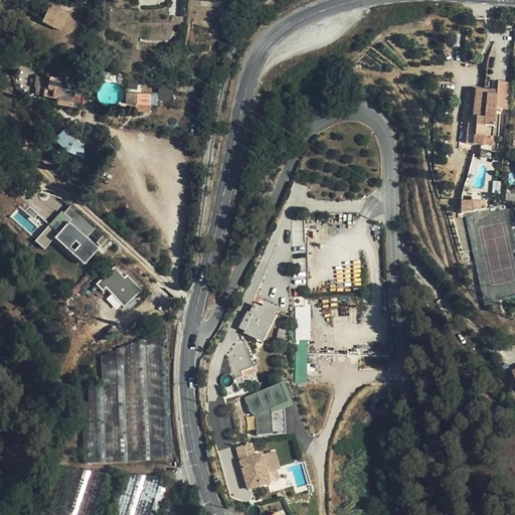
[(50,6),(42,21),(60,30),(68,15),(50,6)]
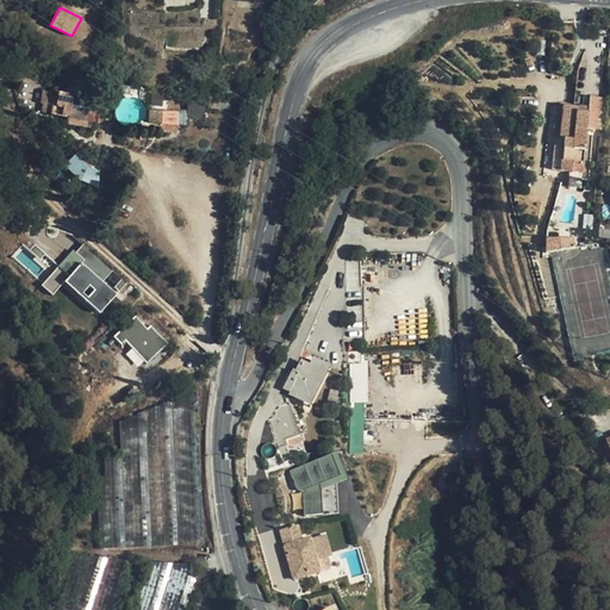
[(72,101),(54,93),(45,109),(64,118),(72,101)]
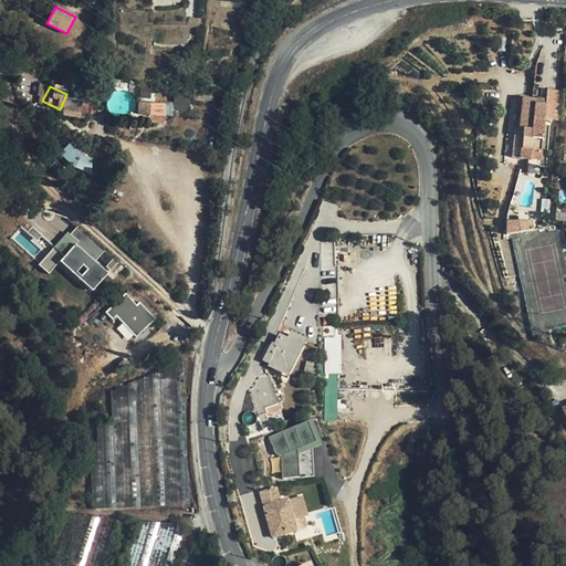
[(533,104),(534,100),(519,97),(512,158),(541,160),(545,119),(557,121),(562,92),(547,90),(546,100),(546,105),(533,104)]
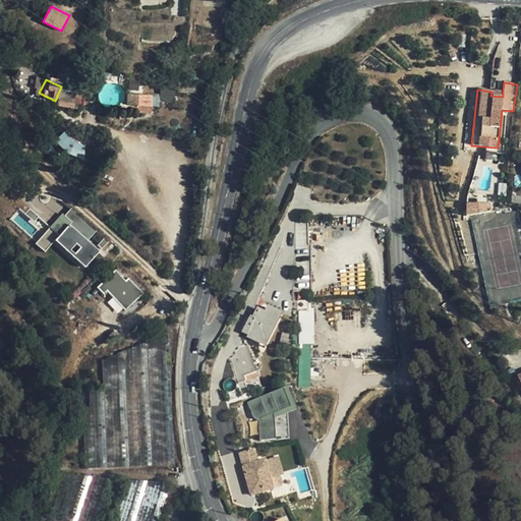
[(153,110),(153,83),(128,83),(128,110),(153,110)]
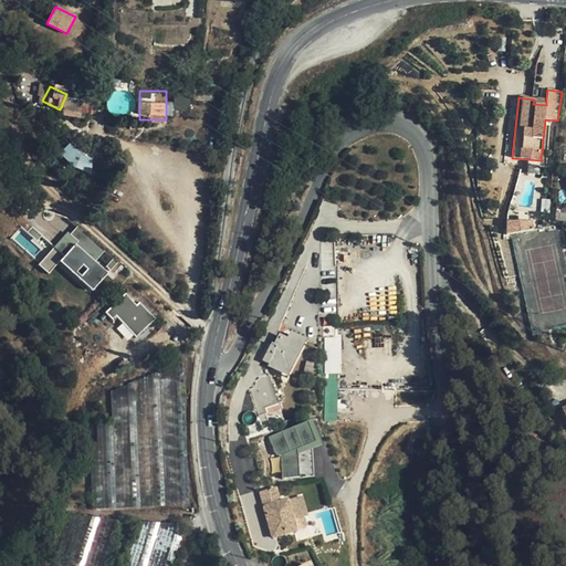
[(102,102),(70,103),(70,122),(102,122),(102,102)]
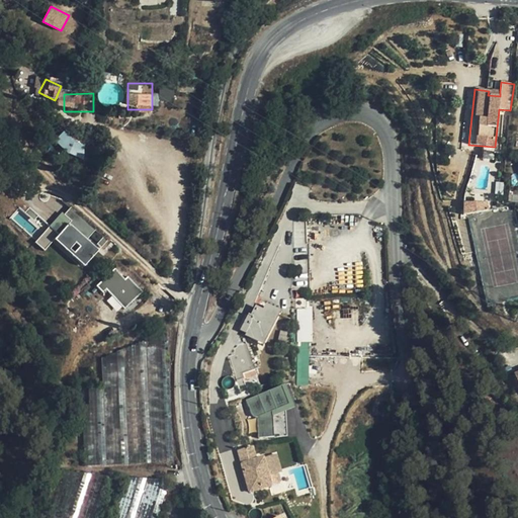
[(77,158),(85,148),(64,131),(56,140),(77,158)]
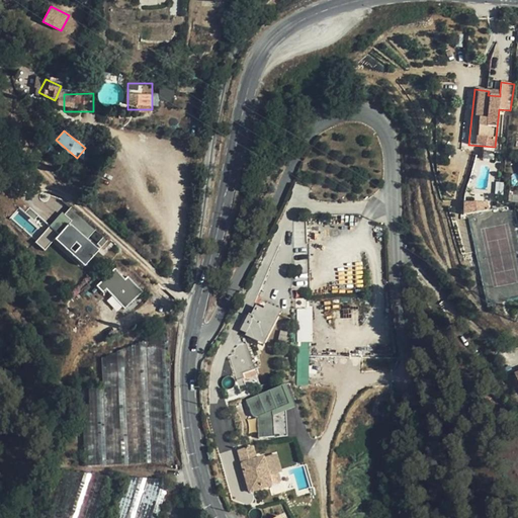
[(35,242),(45,250),(55,239),(85,265),(106,240),(68,205),(35,242)]
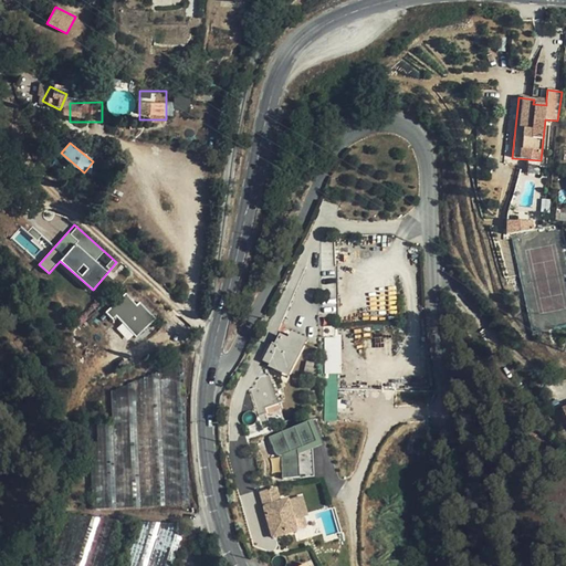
[(323,238),(323,265),(335,265),(336,238),(323,238)]
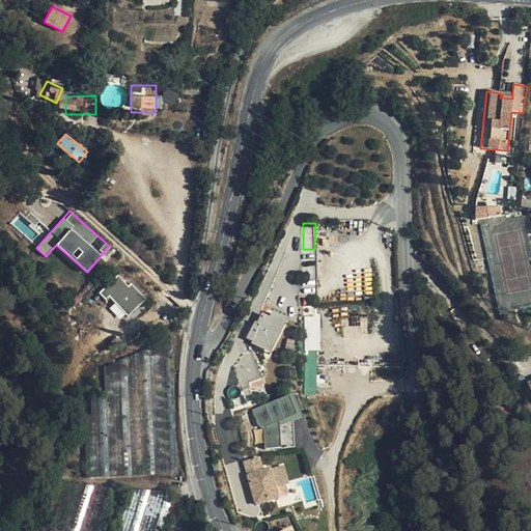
[(303,249),(302,276),(316,276),(316,249),(314,249),(303,249)]
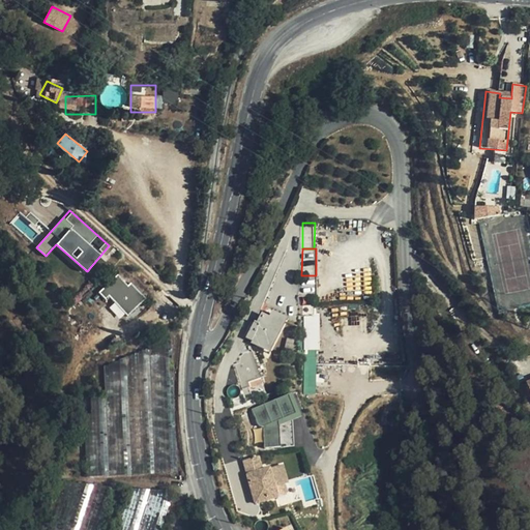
[(144,299),(119,272),(98,293),(122,319),(144,299)]
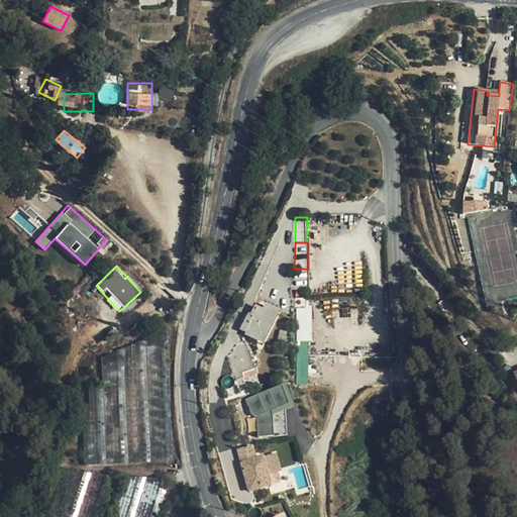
[(308,290),(308,269),(294,269),(294,286),(302,286),(302,290),(308,290)]
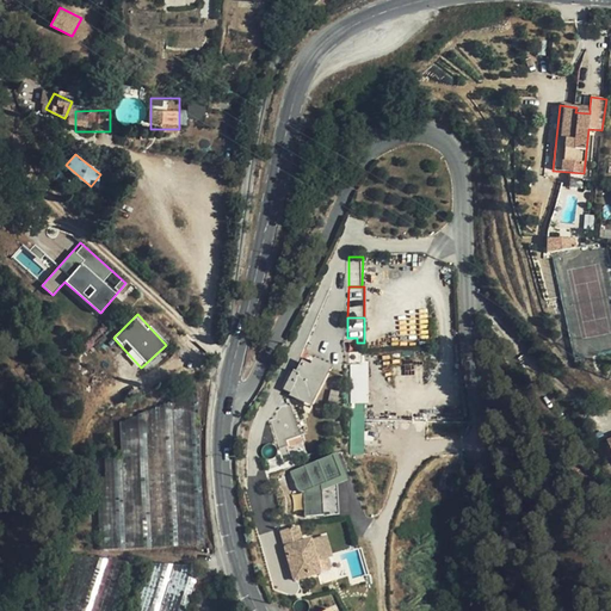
[(351,351),(351,362),(362,362),(362,351),(351,351)]
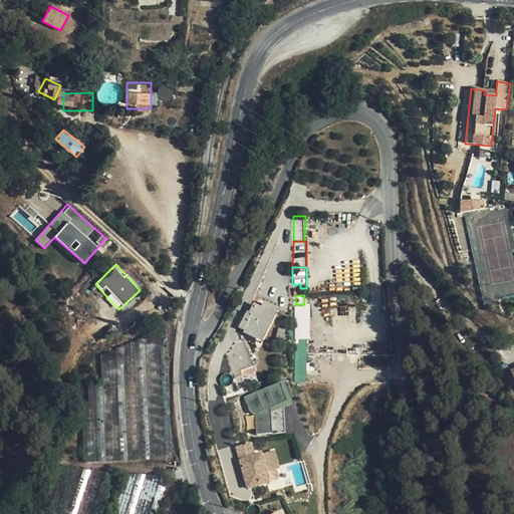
[(295,304),(295,338),(310,337),(310,304),(304,304),(295,304)]
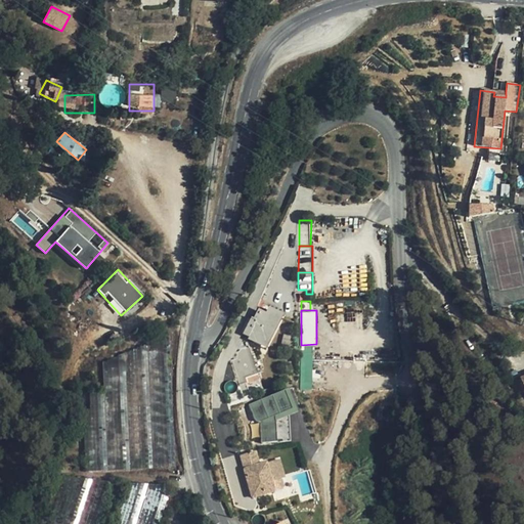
[(259,313),(256,320),(254,324),(252,322),(246,334),(252,337),(251,339),(264,346),(280,316),(269,311),(267,316),(259,313)]
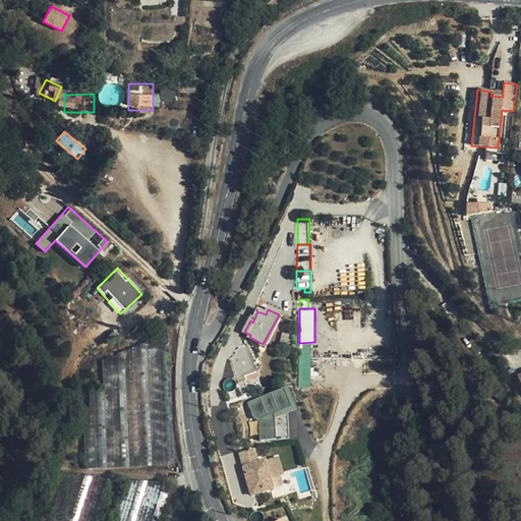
[(311,359),(312,344),(300,345),(299,359),(311,359)]
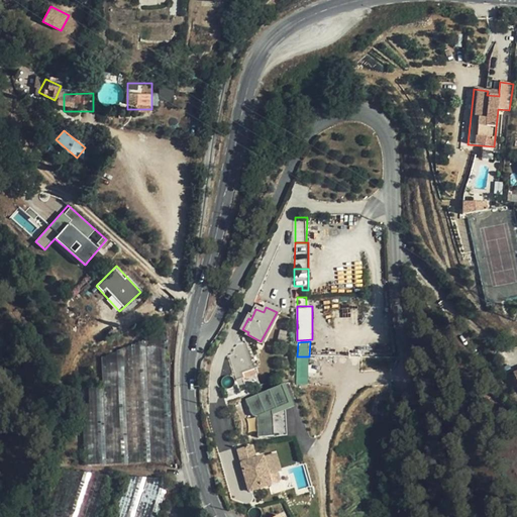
[(236,381),(243,378),(242,373),(254,370),(245,342),(226,348),(236,381)]
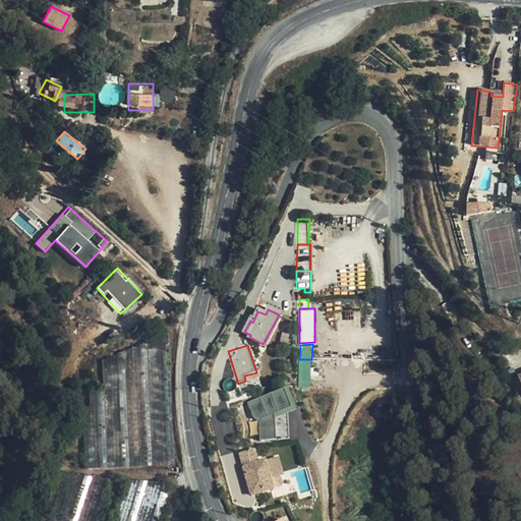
[(311,359),(299,359),(298,378),(311,378),(311,359)]
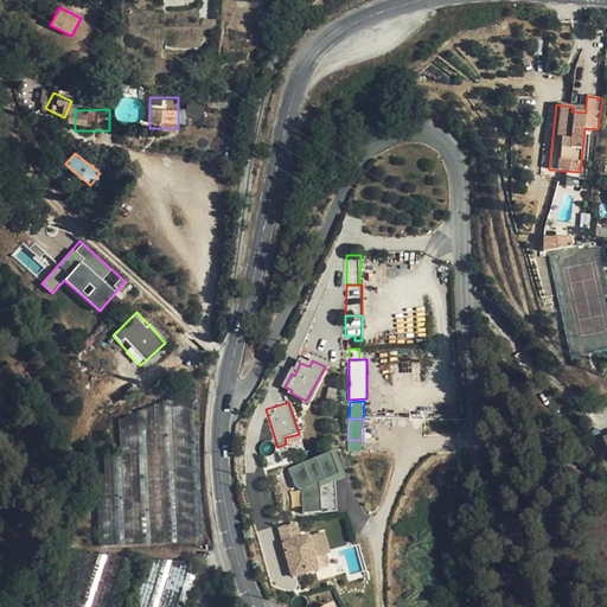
[(301,441),(299,434),(285,438),(286,443),(287,446),(301,441)]
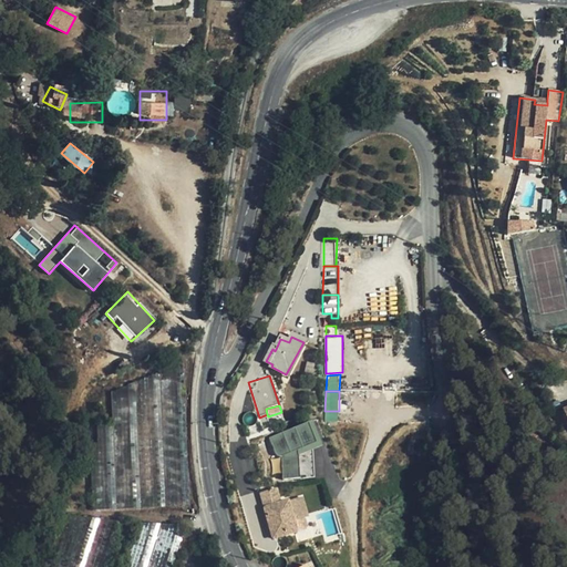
[(339,411),(325,411),(325,421),(338,422),(339,411)]
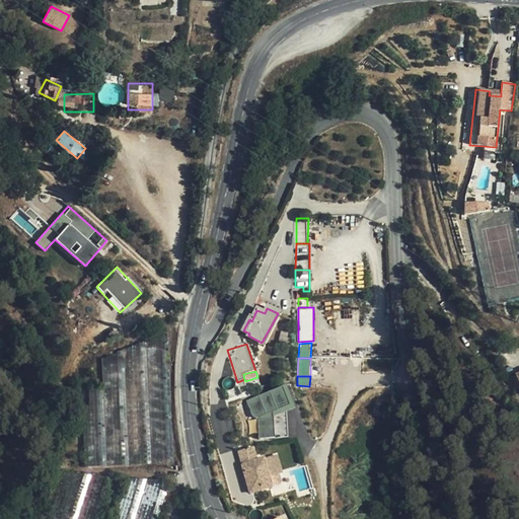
[(247,397),(261,439),(278,434),(272,416),(295,409),(288,384),(247,397)]
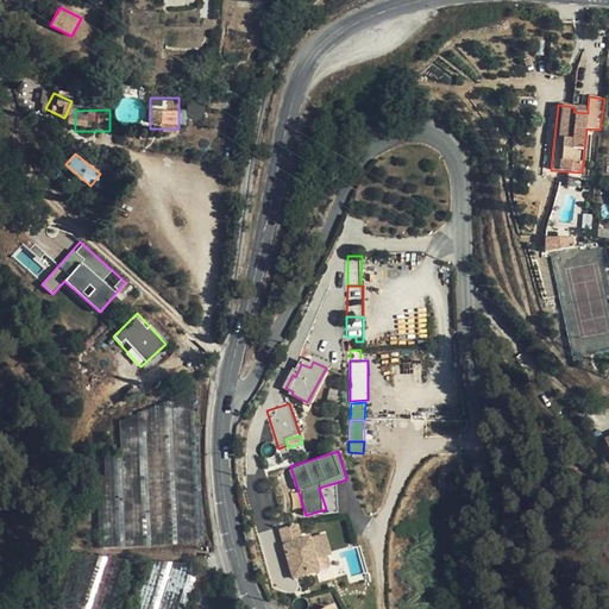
[(280,529),(283,545),(293,579),(319,572),(315,560),(327,557),(331,556),(325,534),(301,541),(296,525),(280,529)]
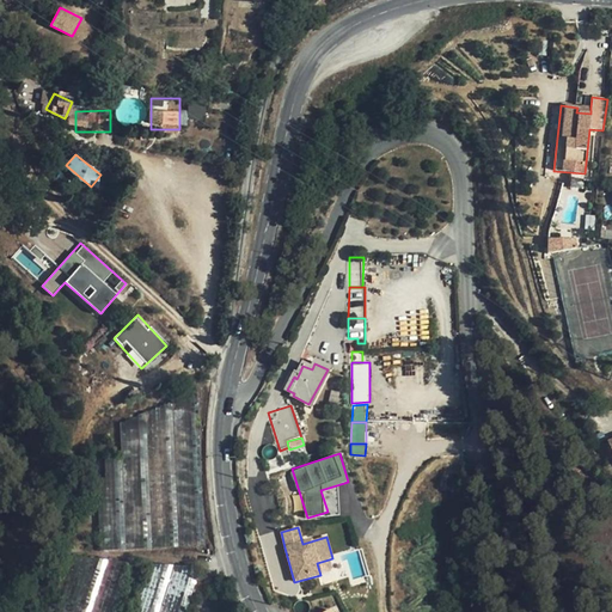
[(317,563),(320,575),(331,571),(329,560),(317,563)]
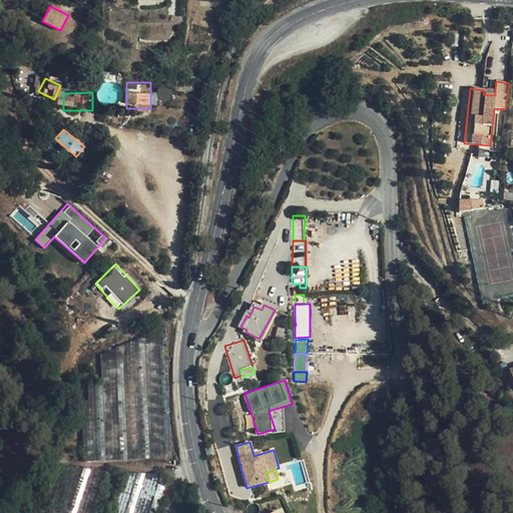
[(149,512),(155,476),(132,474),(126,512),(149,512)]
